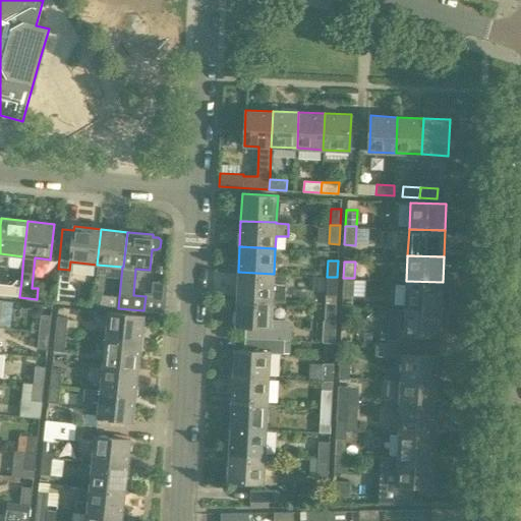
[(274,274),(238,272),(237,298),(273,300),(274,274)]
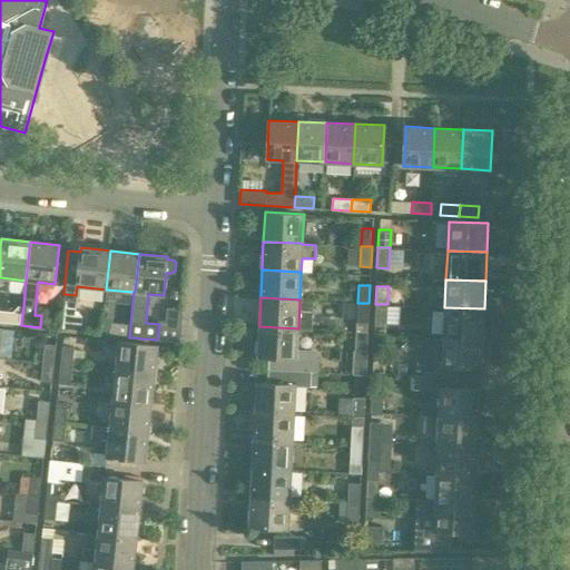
[(357,322),(367,323),(369,303),(357,303),(357,322)]
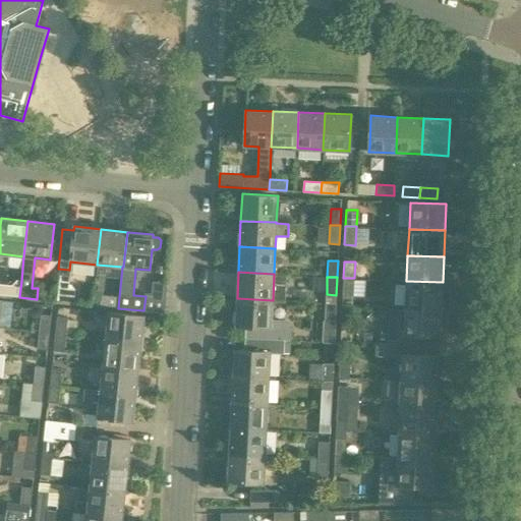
[(342,296),(353,296),(354,278),(343,278),(342,296)]
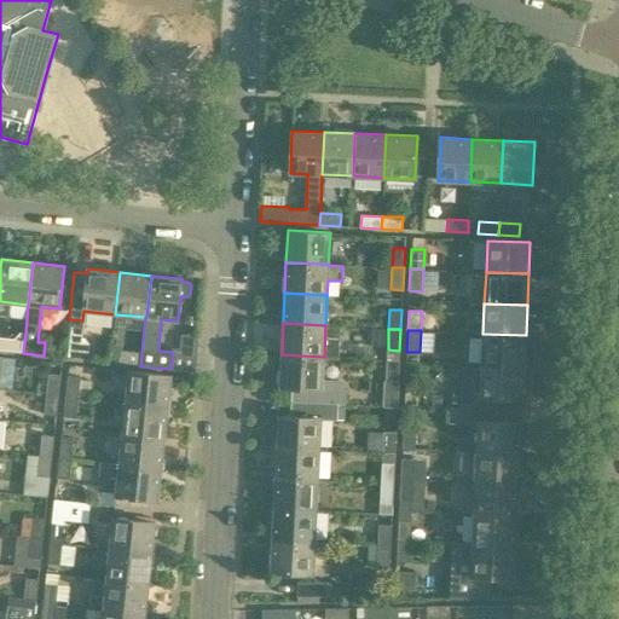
[(25,334),(13,339),(0,336),(0,350),(23,353),(25,334)]
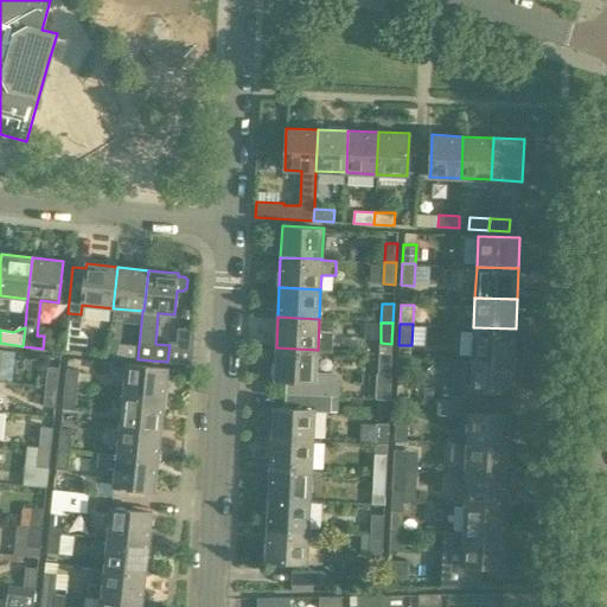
[(516,328),(473,327),(472,357),(513,359),(516,328)]
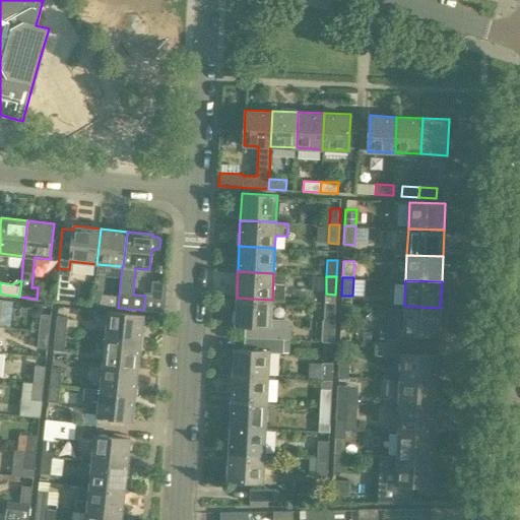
[(102,295),(101,306),(118,308),(119,297),(102,295)]
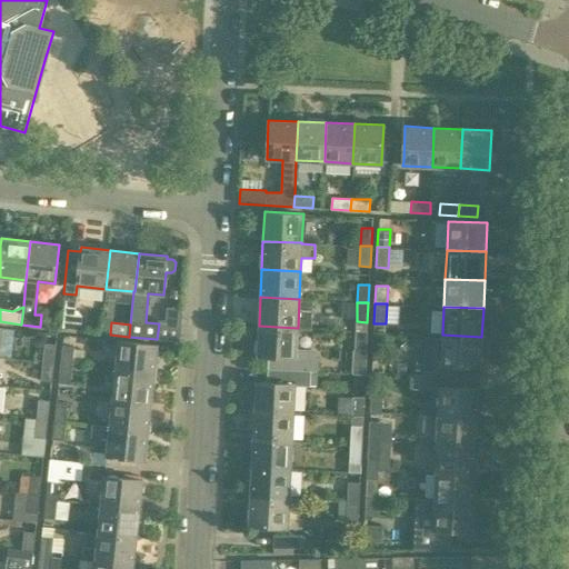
[(298,328),(259,326),(258,356),(269,356),(268,369),(310,370),(310,371),(315,372),(316,357),(297,356),(298,328)]
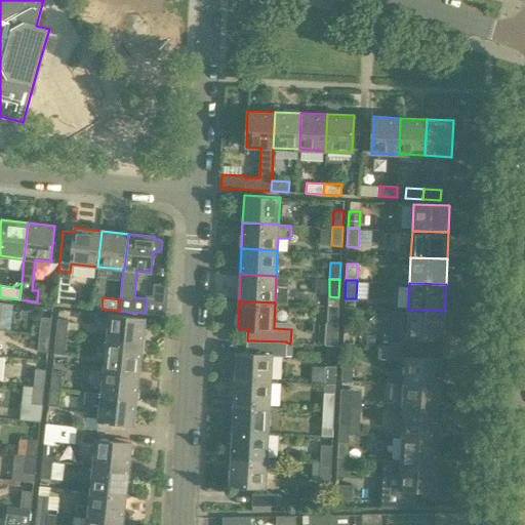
[(326,324),(325,346),(336,346),(338,306),(328,306),(327,324),(326,324)]
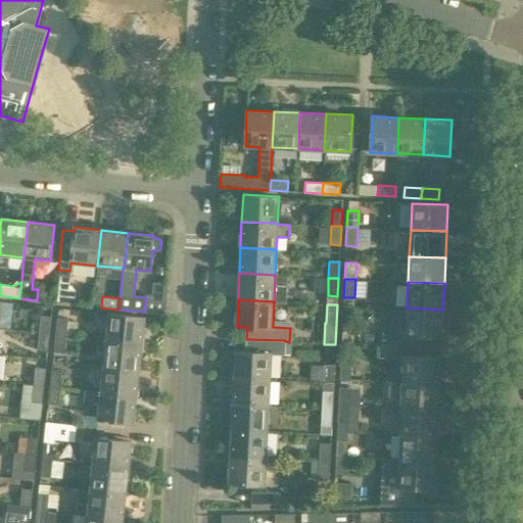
[(353,324),(353,306),(343,305),(342,323),(353,324)]
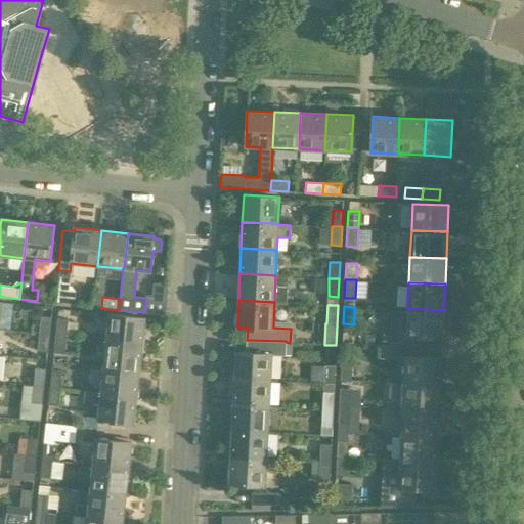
[(443,310),(407,308),(406,335),(442,337),(443,310)]
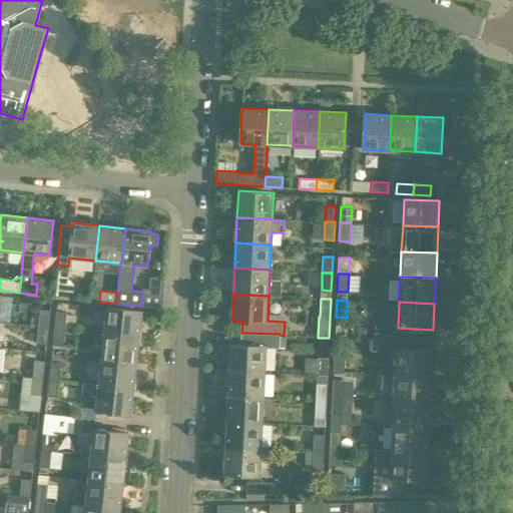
[(104,334),(139,338),(142,312),(107,308),(104,334)]
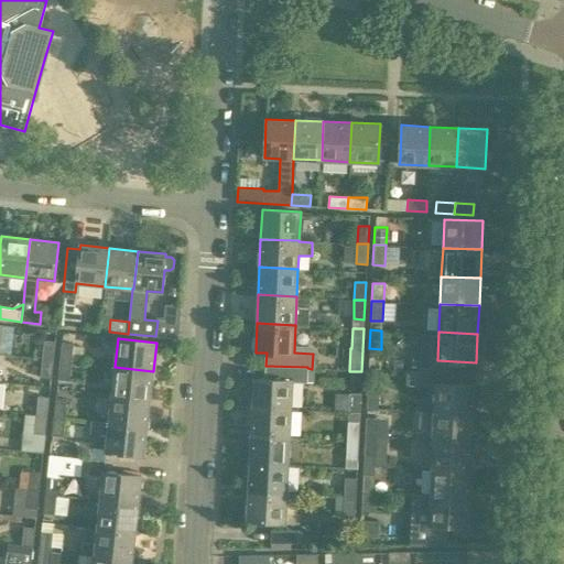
[(55,342),(44,340),(42,359),(53,360),(55,342)]
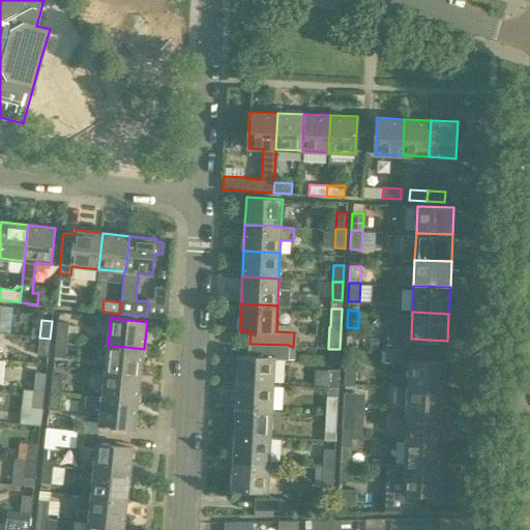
[(69,322),(58,321),(56,340),(67,341),(69,322)]
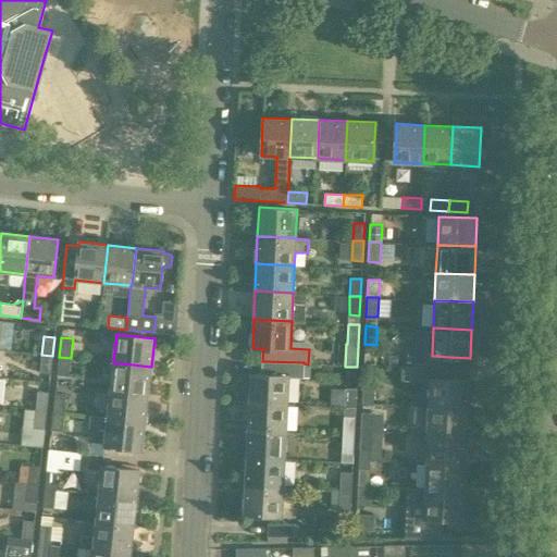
[(40,373),(50,374),(52,356),(41,355),(40,373)]
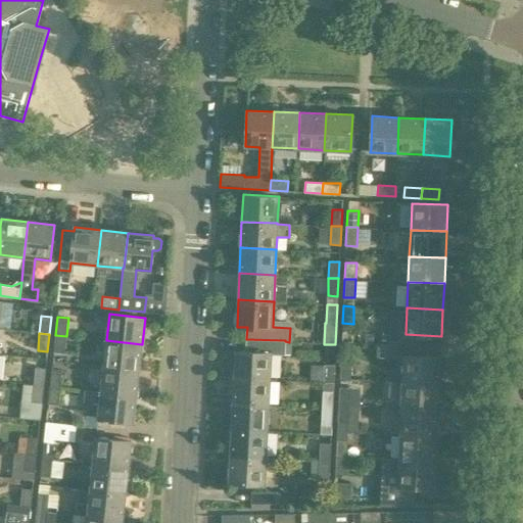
[(53,352),(64,353),(66,336),(55,335),(53,352)]
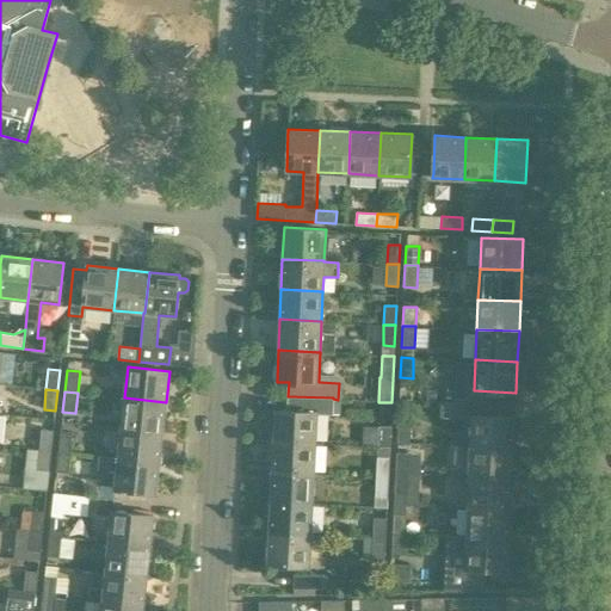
[(273,440),(315,443),(316,414),(333,414),(333,399),(333,397),(288,396),(288,411),(275,411),(273,440)]
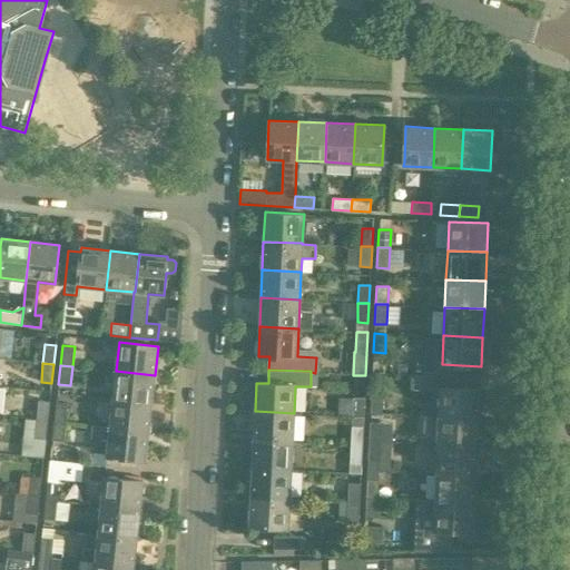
[(155,375),(116,371),(112,400),(151,404),(155,375)]
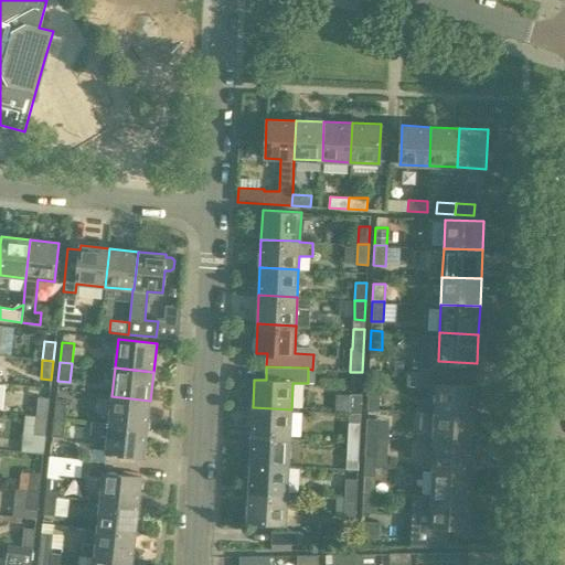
[(436,412),(475,414),(476,385),(437,383),(437,373),(408,372),(407,385),(437,387),(436,412)]
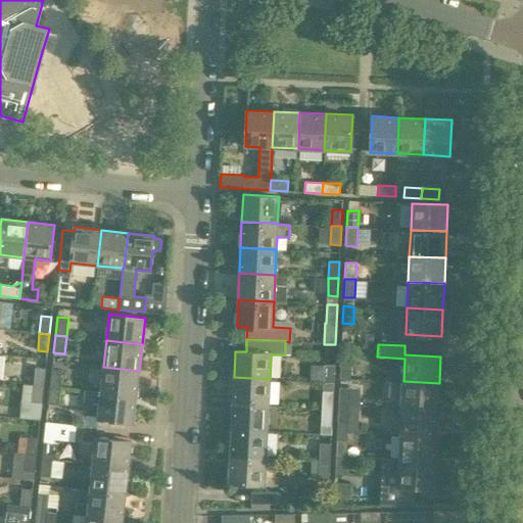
[(350,380),(351,362),(340,362),(339,380),(350,380)]
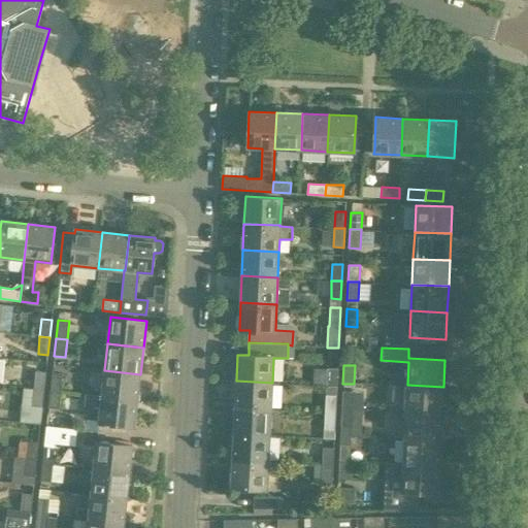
[(326,386),(326,387),(336,387),(337,369),(327,368),(327,369),(315,368),(314,385),(326,386)]
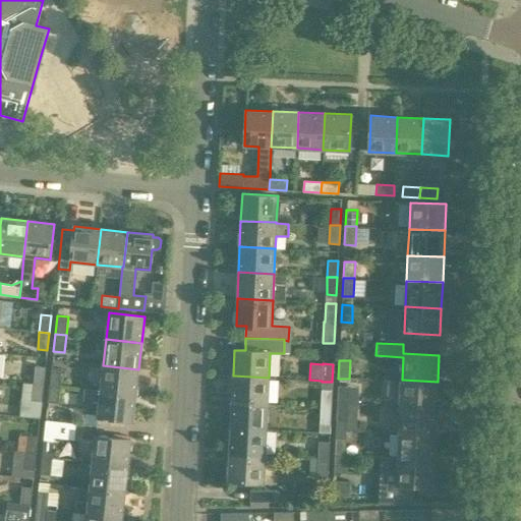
[(45,367),(35,365),(34,384),(44,385),(45,367)]
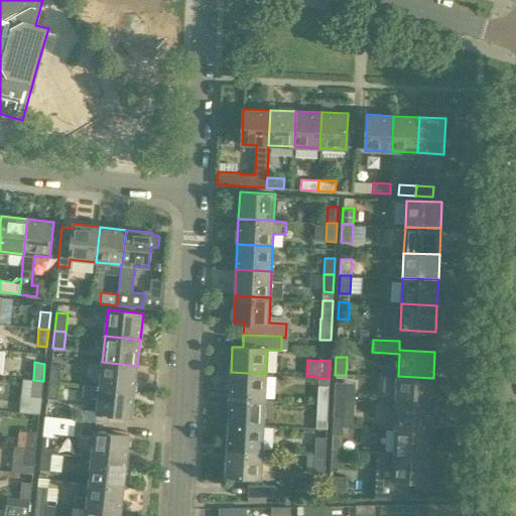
[(137,366),(102,362),(99,387),(135,391),(137,366)]
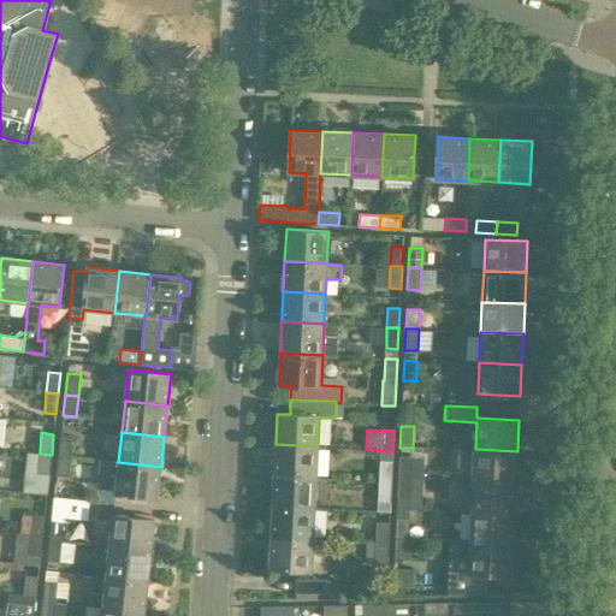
[(73,437),(60,434),(58,456),(71,457),(73,437)]
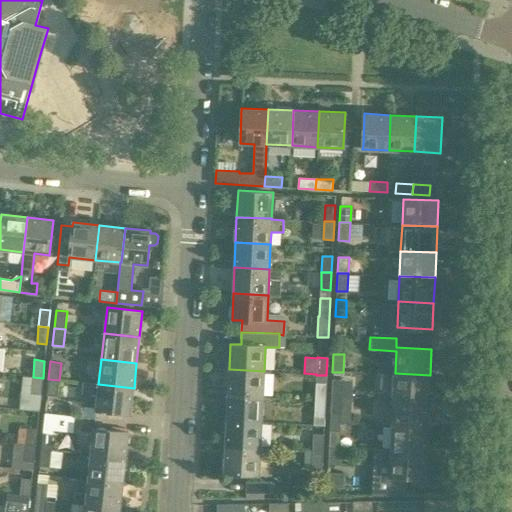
[(264,371),(229,369),(228,395),(263,396),(264,371)]
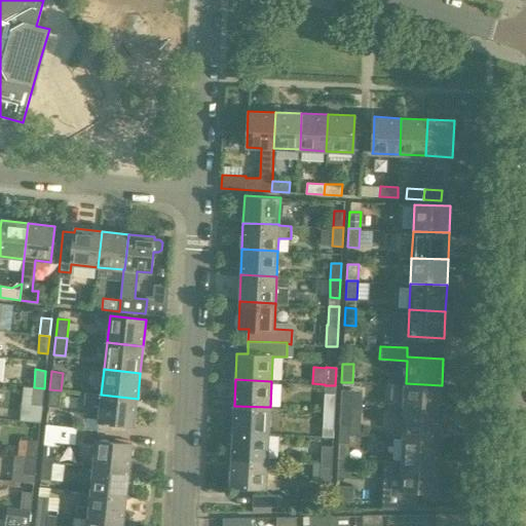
[(442,385),(406,383),(405,409),(441,411),(442,385)]
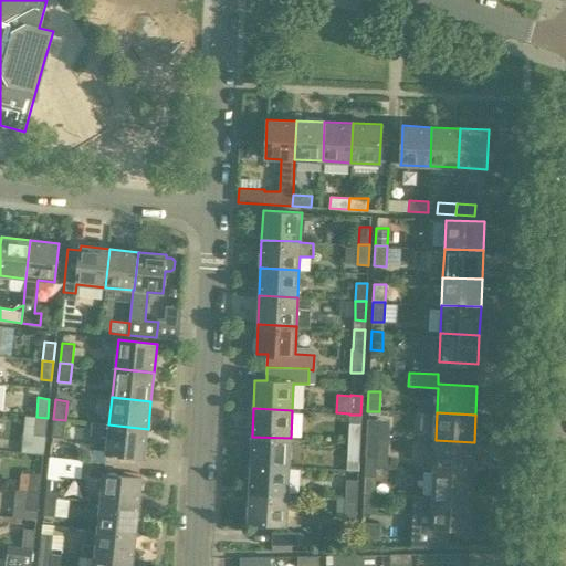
[(34,435),(45,437),(48,418),(37,417),(34,435)]
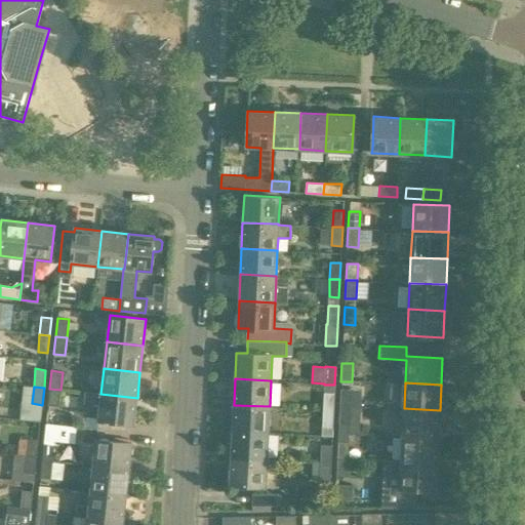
[(48,405),(58,406),(61,390),(49,389),(48,405)]
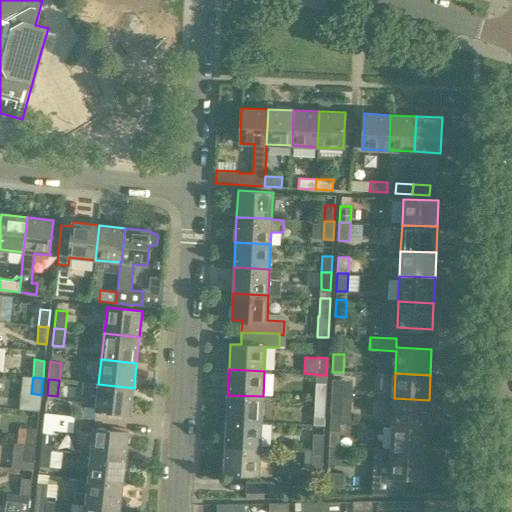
[(343,381),(332,380),(331,395),(342,396),(343,381)]
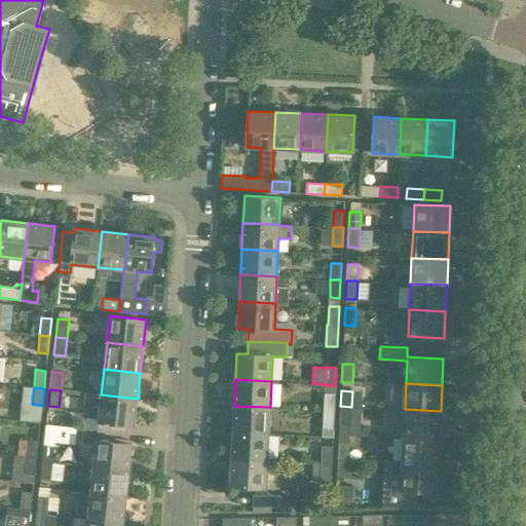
[(135,425),(138,399),(101,395),(85,392),(84,404),(100,406),(98,421),(135,425)]
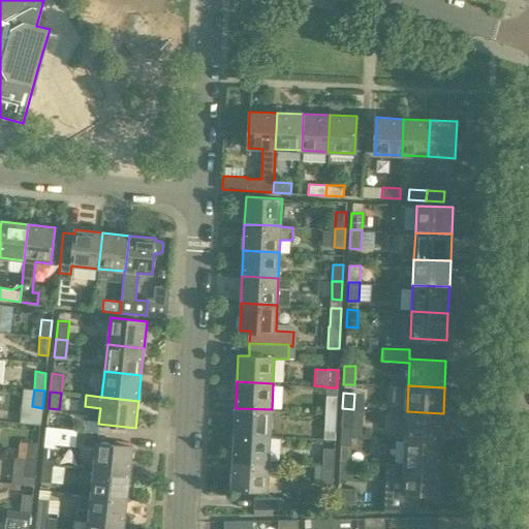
[(337,396),(327,396),(325,412),(336,412),(337,396)]
